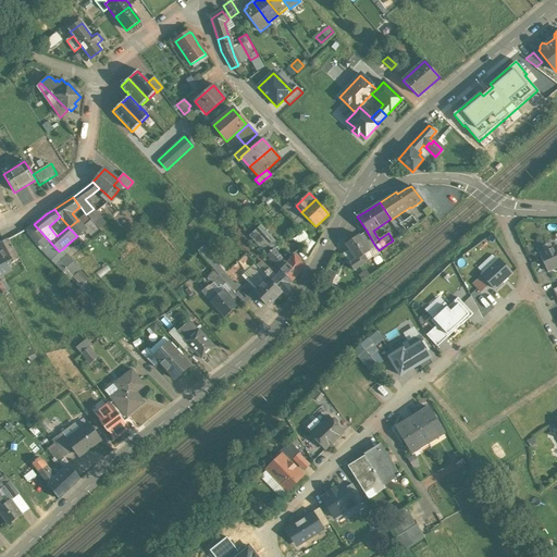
[(96,212),(94,209),(86,214),(90,220),(97,227),(102,233),(108,229),(96,212)]
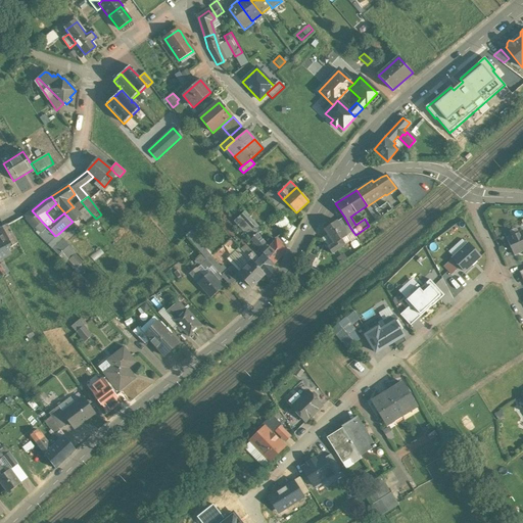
[(275,197),(271,201),(277,207),(281,203),(275,197)]
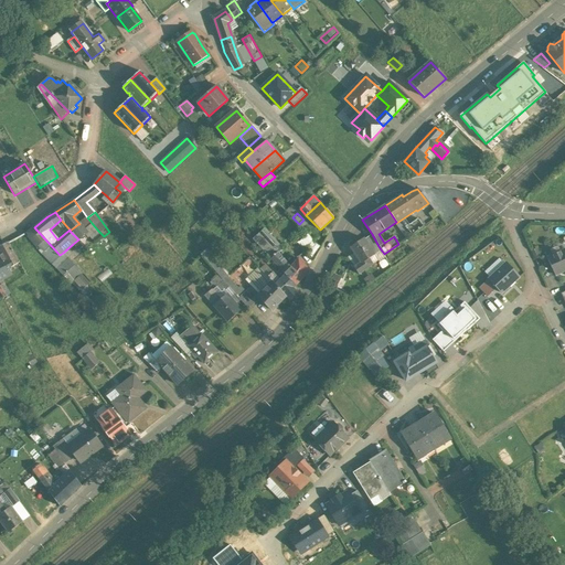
[(417,219),(409,225),(408,224),(405,227),(412,235),(424,226),(417,219)]
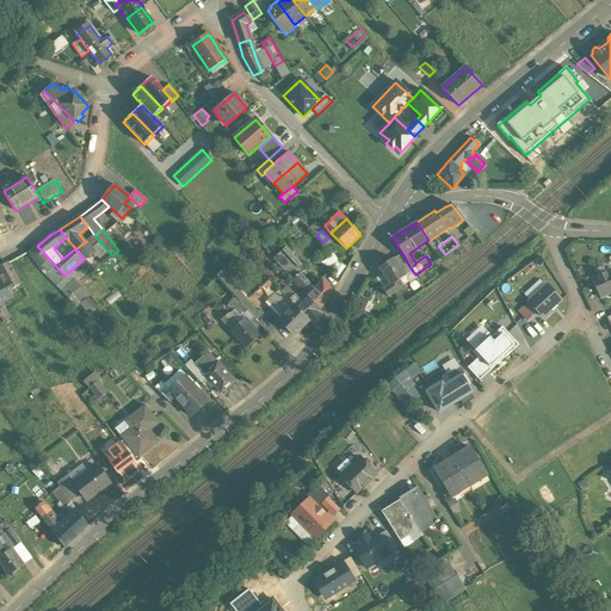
[(438,246),(432,239),(429,241),(440,258),(445,254),(438,246)]
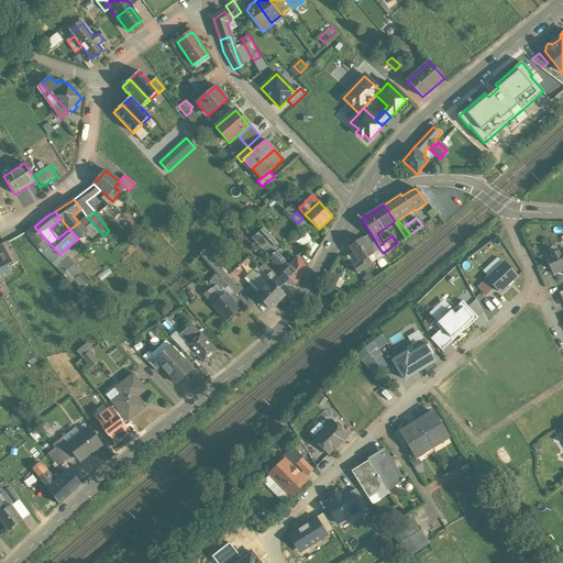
[(91,222),(86,227),(91,232),(89,234),(91,236),(98,230),(91,222)]
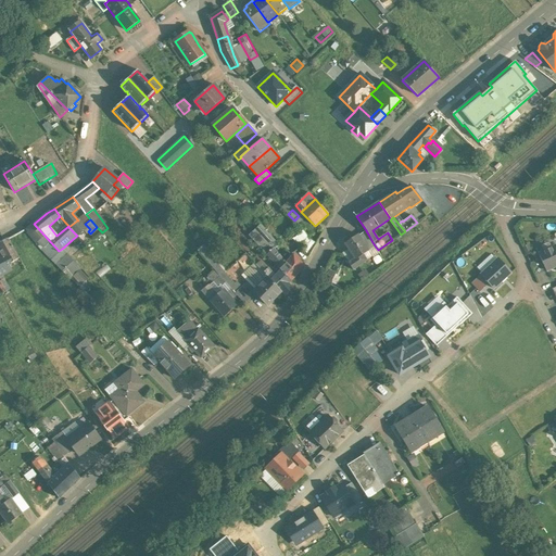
[(68,227),(77,236),(77,237),(85,229),(83,226),(77,220),(68,227)]
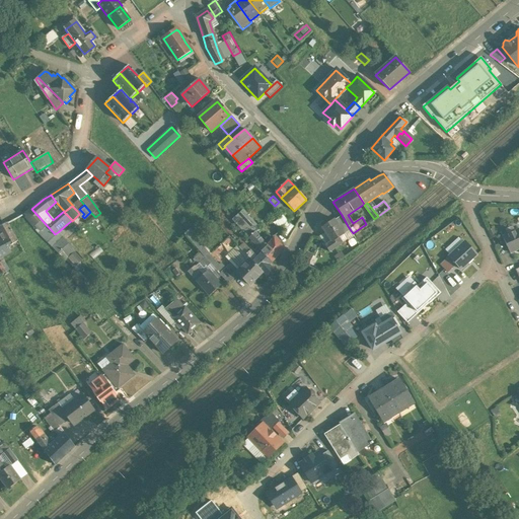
[(55,234),(31,209),(25,214),(34,226),(35,225),(41,231),(42,230),(50,240),(55,234)]
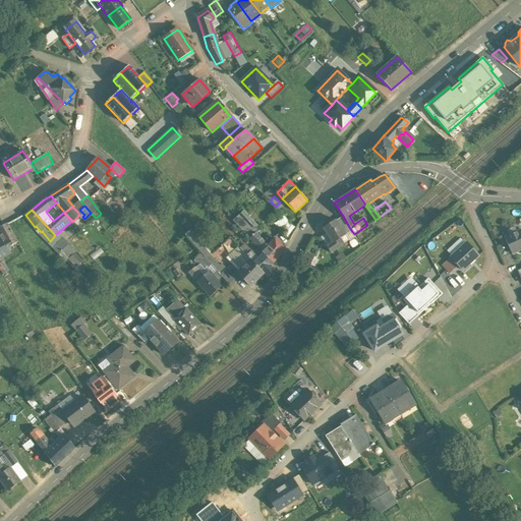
[(79,210),(77,212),(79,215),(72,222),(74,224),(80,219),(82,222),(84,221),(88,224),(96,218),(91,213),(84,219),(82,217),(84,215),(79,210)]
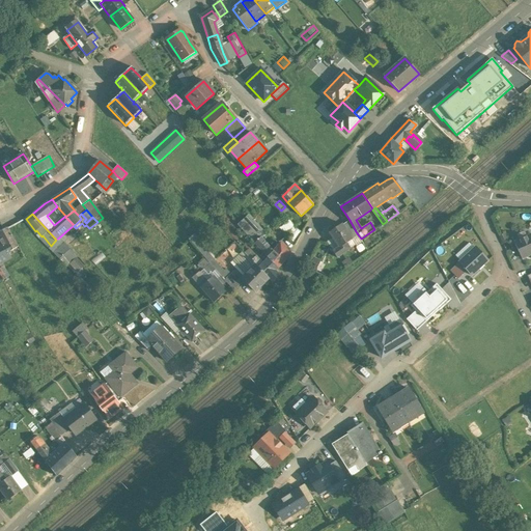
[(350,220),(341,224),(352,240),(358,234),(356,231),(351,222),(350,220)]
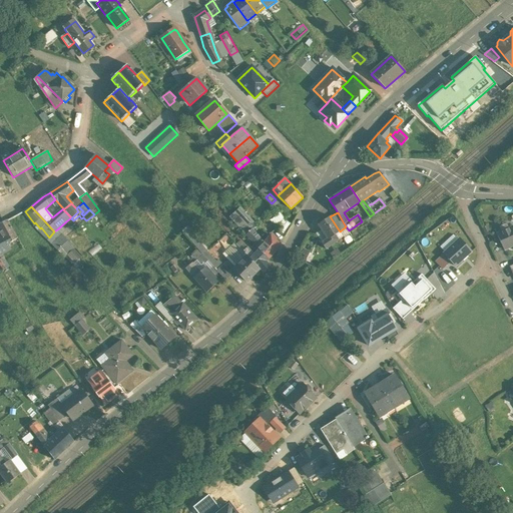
[(330,216),(318,225),(328,239),(322,242),(326,249),(338,240),(335,234),(340,231),(330,216)]
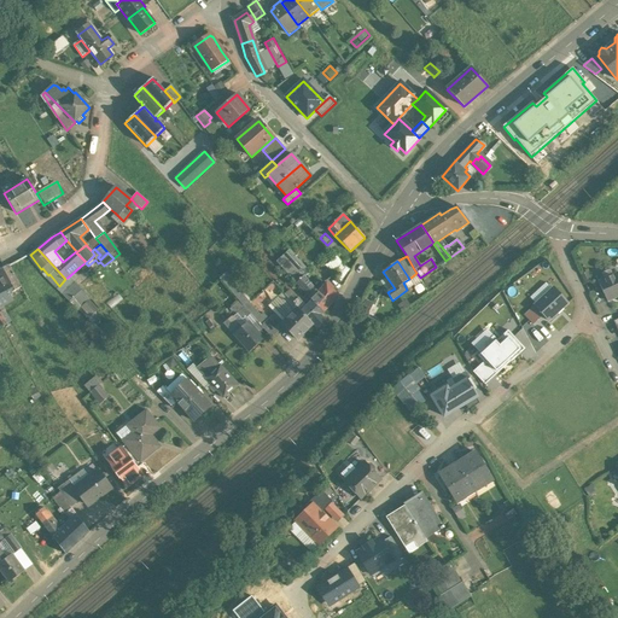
[(88,266),(86,263),(86,262),(80,267),(88,278),(94,273),(88,266)]
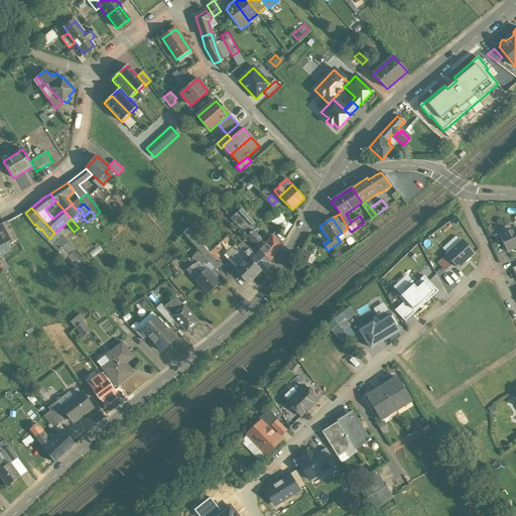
[(255,229),(246,219),(238,226),(247,237),(254,231),(255,229)]
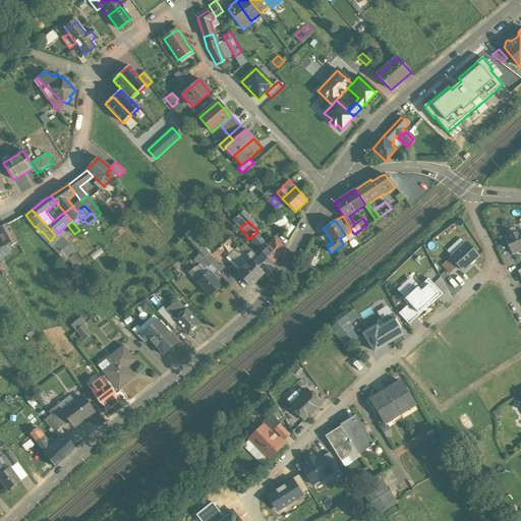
[(7,224),(0,227),(0,235),(3,240),(7,248),(17,242),(7,224)]
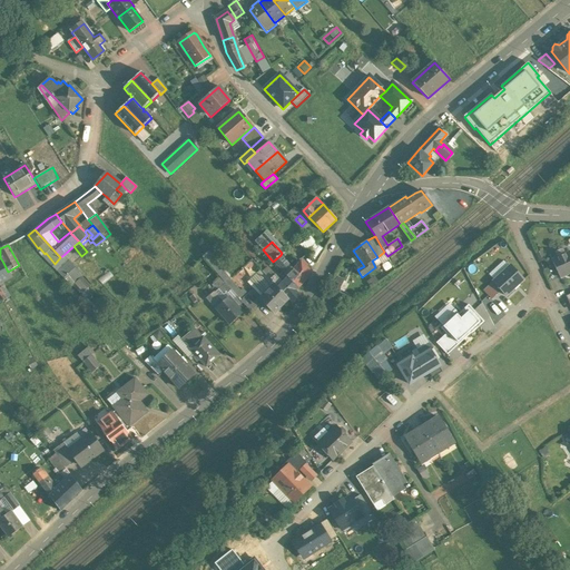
[(542,249),(537,253),(541,264),(547,261),(542,249)]
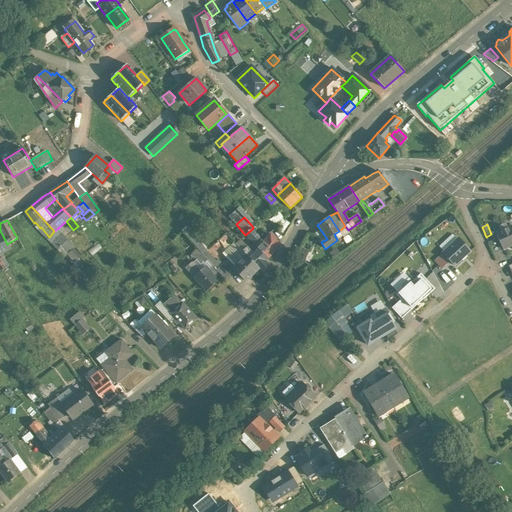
[(211,256),(188,230),(189,229),(187,226),(182,231),(198,250),(207,260),(211,256)]
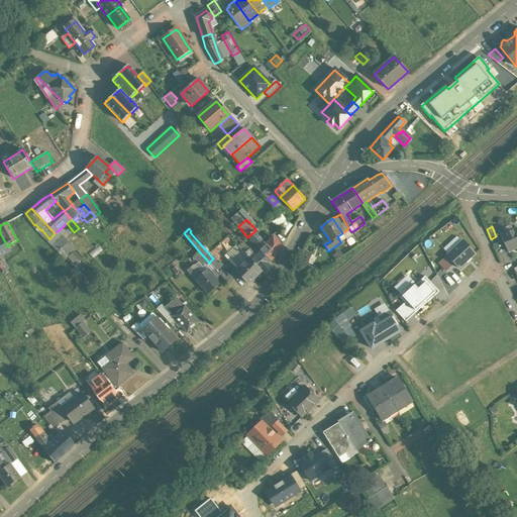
[(516,228),(501,236),(508,251),(516,247),(516,246),(516,228)]
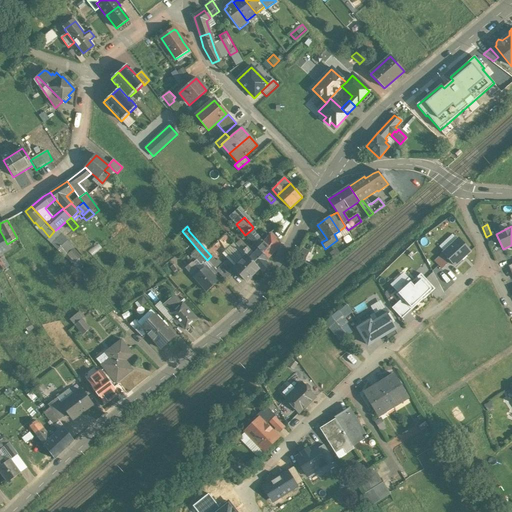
[(49,237),(46,239),(51,243),(53,240),(60,248),(68,240),(65,237),(57,229),(54,231),(49,237)]
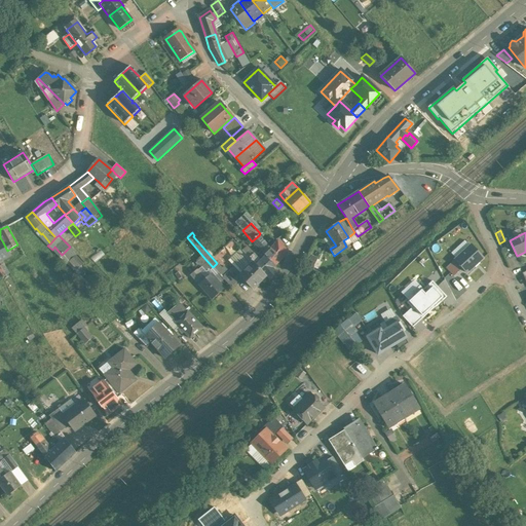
[(261,237),(259,235),(252,241),(258,248),(264,241),(261,237)]
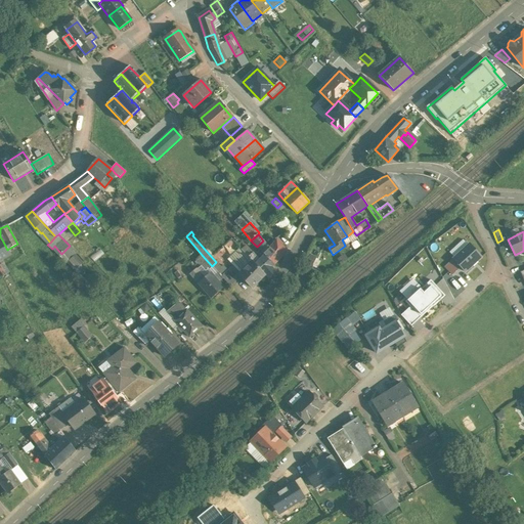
[(230,260),(242,250),(237,246),(231,239),(221,250),(230,260)]
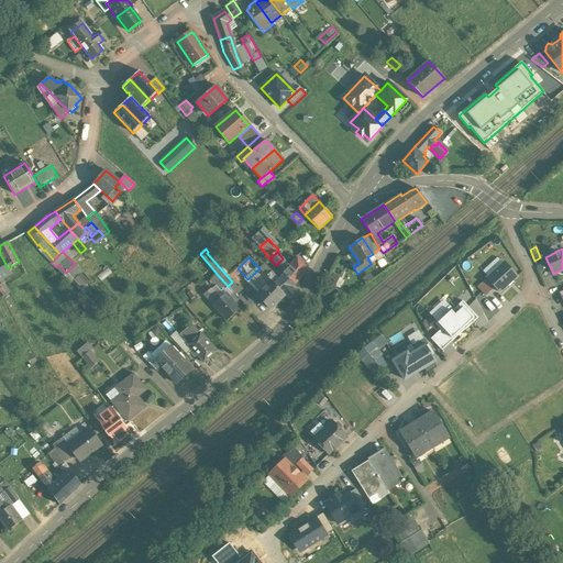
[(307,268),(298,258),(293,264),(289,260),(286,263),(283,258),(276,265),(284,275),(294,285),(301,277),(307,269),(307,268)]
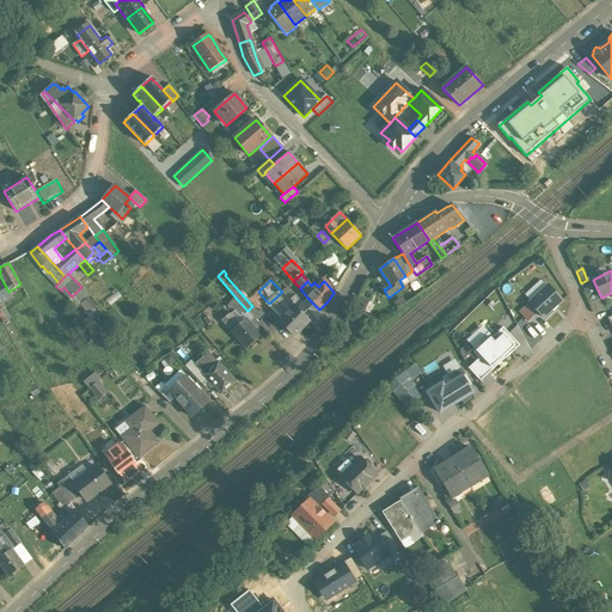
[(0,285),(0,303),(12,297),(8,292),(4,282),(0,285)]
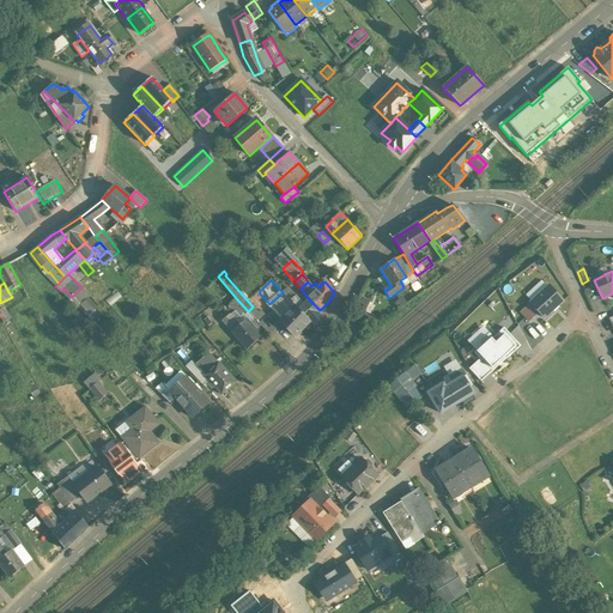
[(529,303),(538,311),(544,317),(563,299),(550,285),(529,303)]
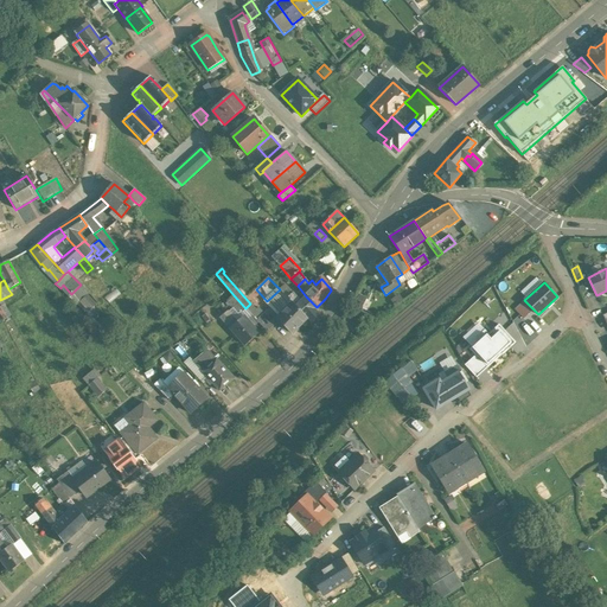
[(63,285),(61,288),(89,318),(100,308),(95,304),(97,301),(84,288),(81,285),(71,294),(63,285)]
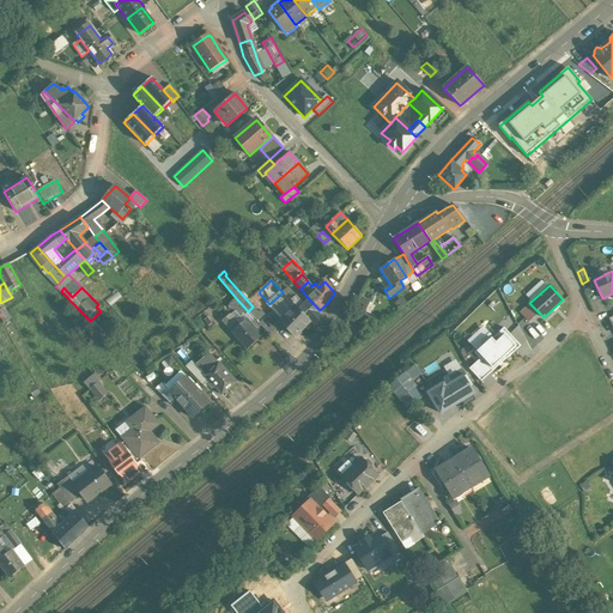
[(304,305),(287,287),(283,292),(295,305),(309,322),(314,327),(322,317),(317,313),(320,310),(309,299),(304,305)]
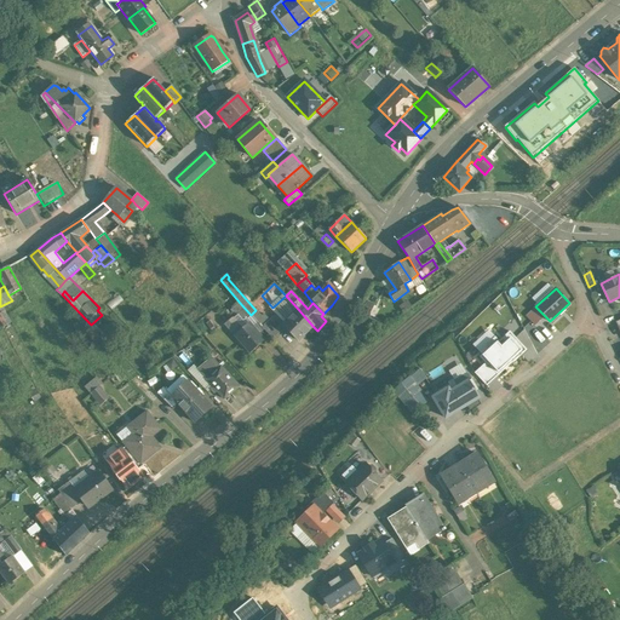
[(251,315),(240,303),(233,309),(236,316),(237,315),(241,320),(246,320),(251,315)]
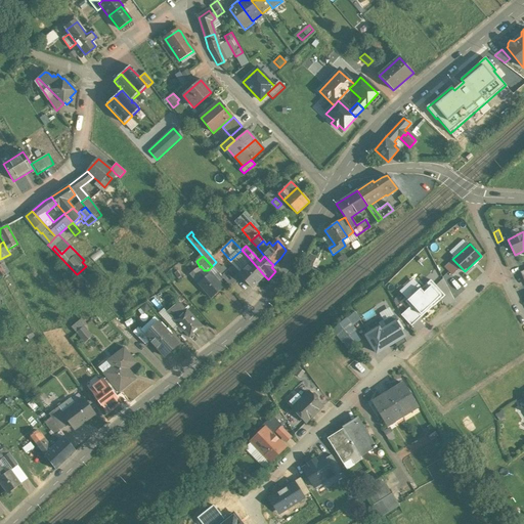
[(452,259),(444,266),(451,274),(460,266),(452,259)]
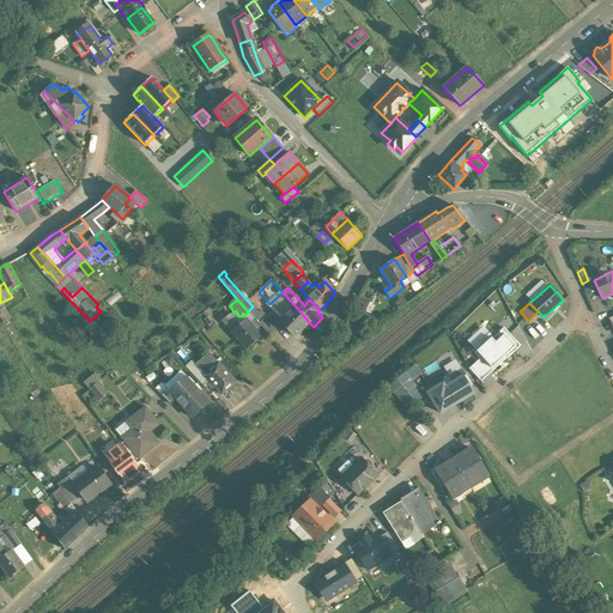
[(267,317),(273,311),(267,305),(261,310),(267,317)]
